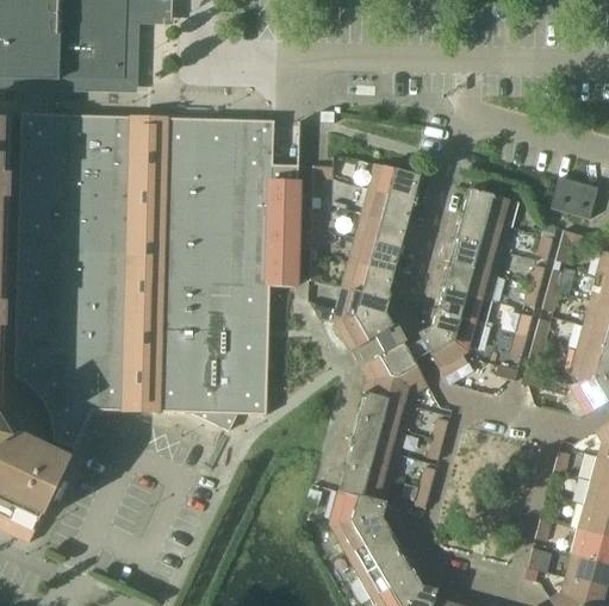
[(0,0),(0,77),(126,81),(129,0),(0,0)]
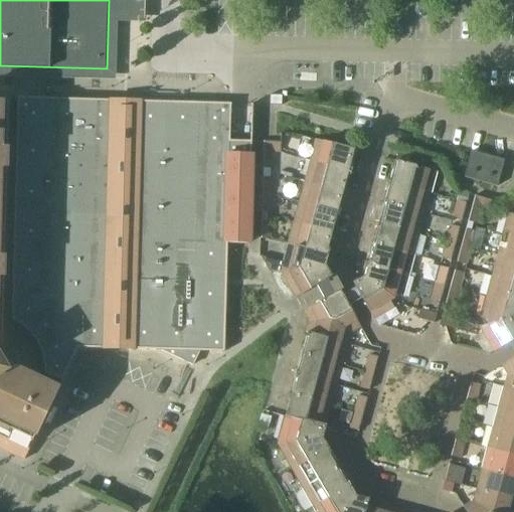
[(2,322),(8,96),(0,95),(0,446),(24,458),(57,386),(12,365),(1,348),(4,346),(7,348),(9,350),(11,353),(13,356),(14,359),(35,369),(35,365),(34,360),(33,356),(31,351),(29,347),(26,343),(24,339),(21,336),(17,332),(14,329),(10,327),(6,324),(2,322)]
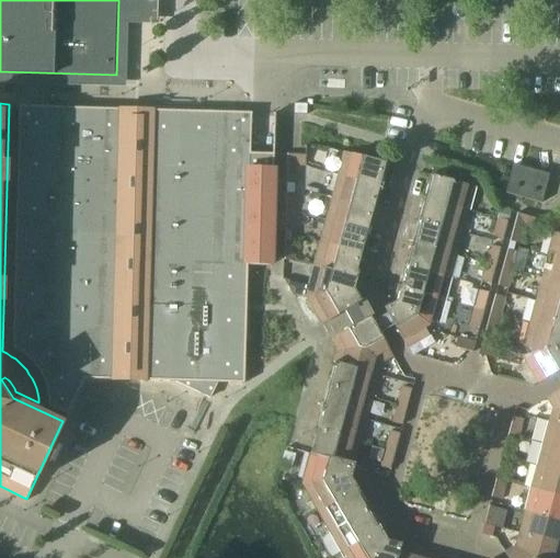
[(19,105),(12,345),(24,353),(34,364),(42,376),(46,389),(48,403),(66,412),(67,413),(70,406),(83,377),(174,379),(210,396),(217,380),(244,382),(244,367),(247,308),(247,303),(248,263),(271,263),(271,245),(274,152),(274,151),(272,151),(251,151),(252,111),(149,107),(19,104),(19,105)]
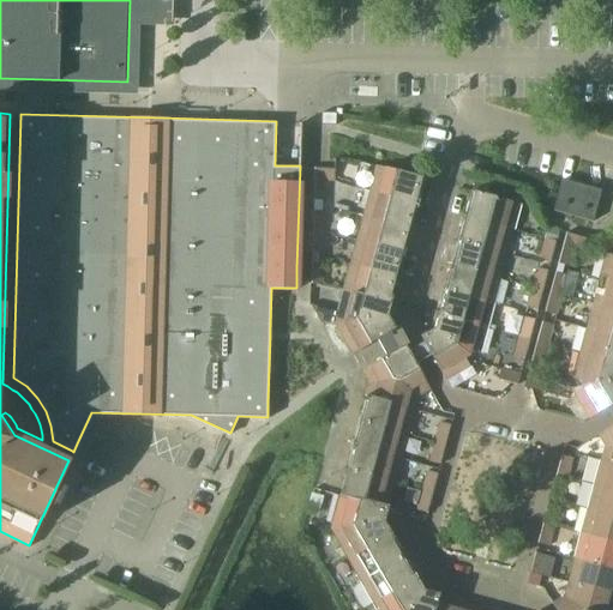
[(419,204),(426,177),(377,164),(370,191),(419,204)]
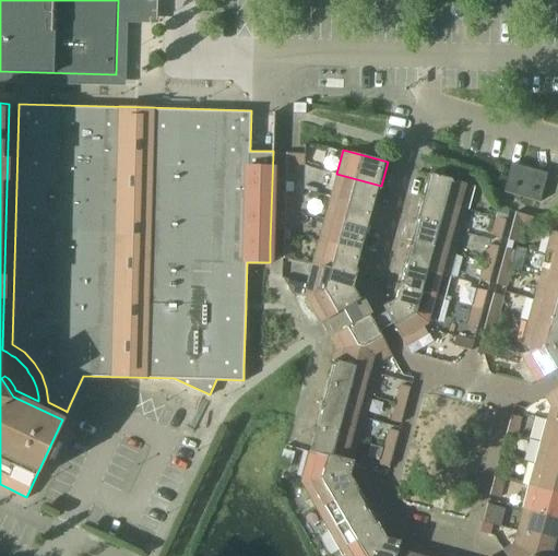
[(305,164),(305,153),(286,153),(286,163),(297,164),(305,164)]
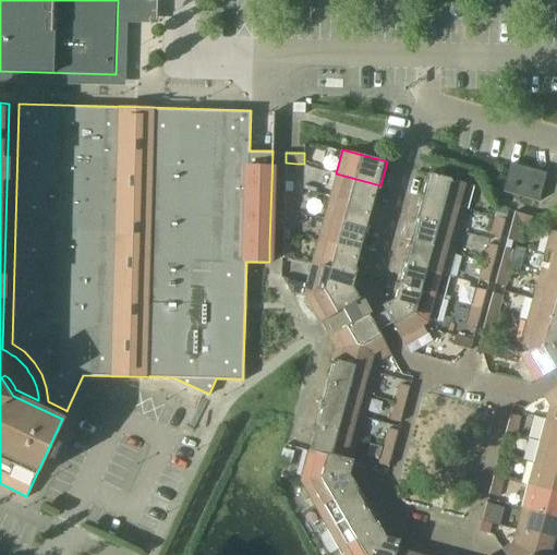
[(432,161),(428,172),(448,177),(471,183),(473,173),(432,161)]
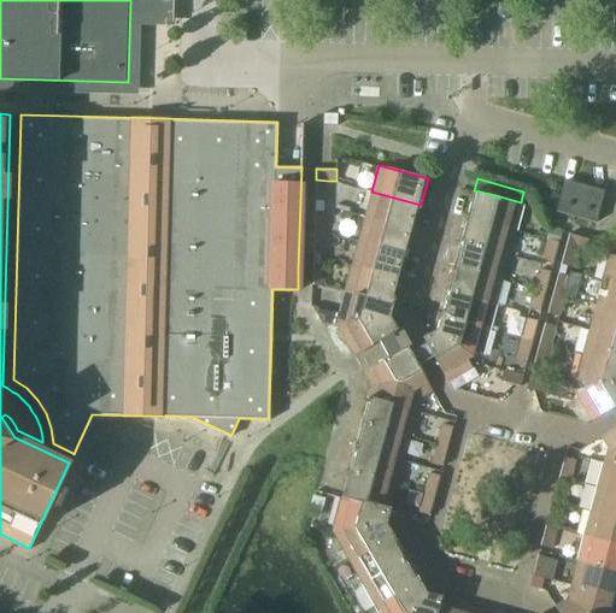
[(597,222),(605,189),(564,178),(556,211),(597,222)]
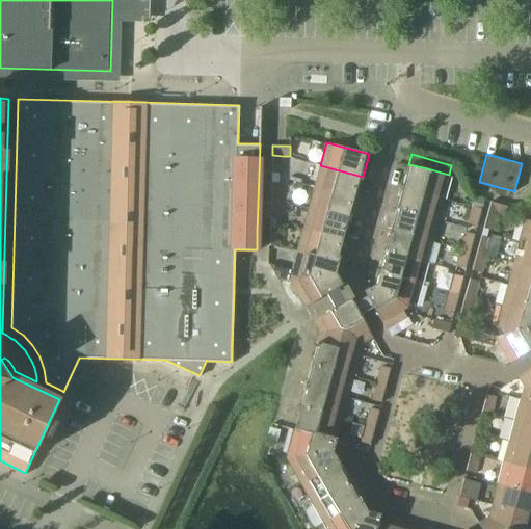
[(282,173),(283,156),(272,155),(272,173),(282,173)]
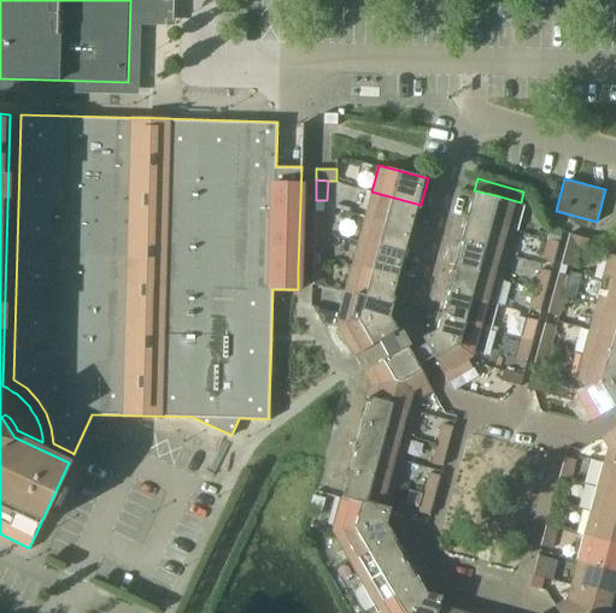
[(517,229),(523,204),(474,190),(467,217),(517,229)]
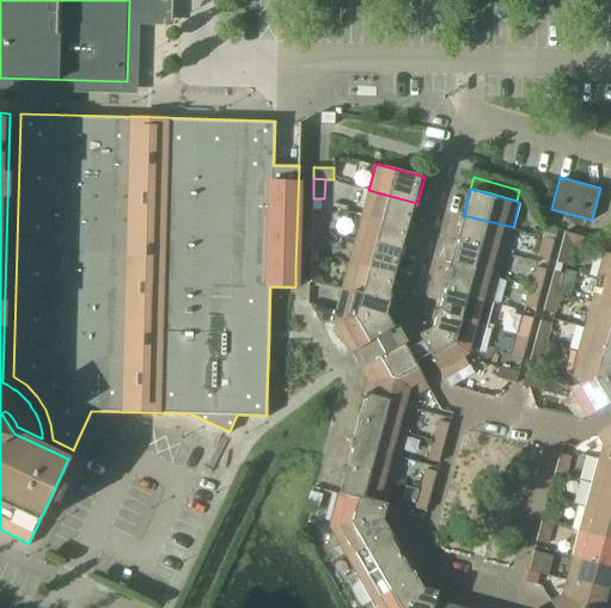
[(410,227),(417,203),(368,190),(361,214),(410,227)]
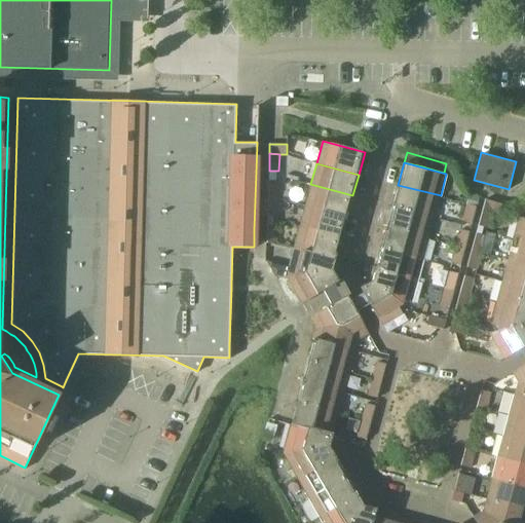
[(277,197),(278,180),(268,180),(268,197),(277,197)]
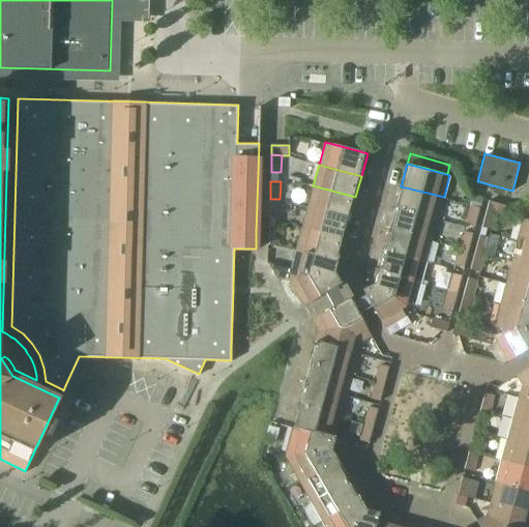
[(350,217),(355,197),(313,185),(307,206),(350,217)]
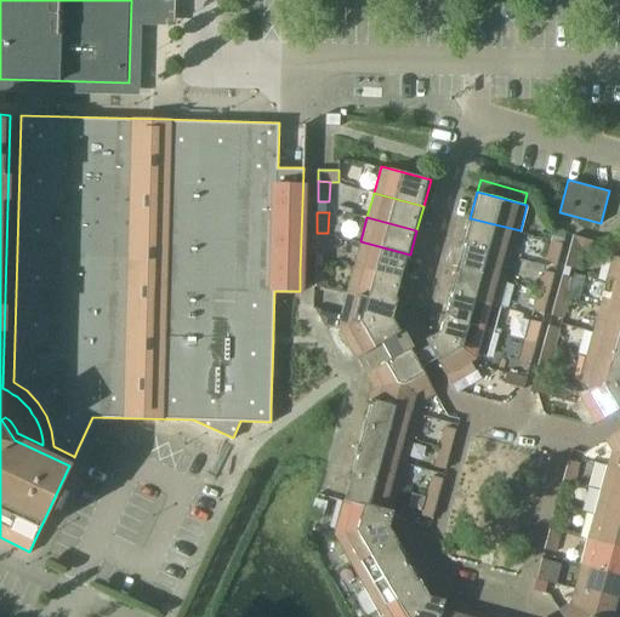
[(513,256),(521,230),(470,218),(464,243),(513,256)]
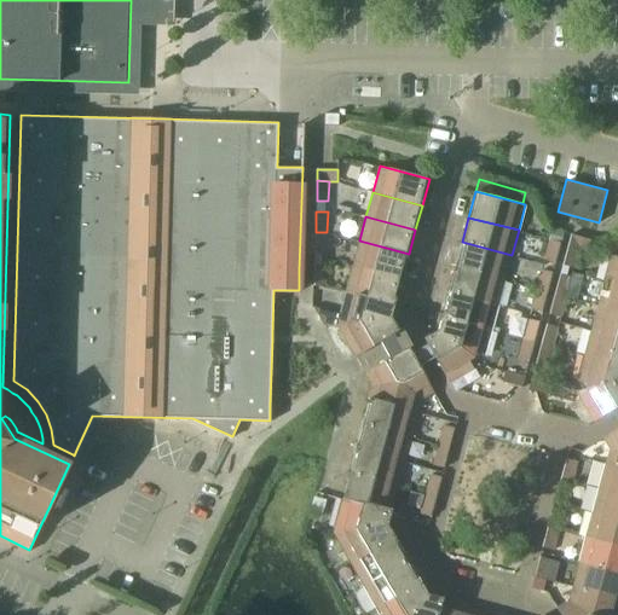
[(553,228),(550,238),(561,242),(564,232),(553,228)]
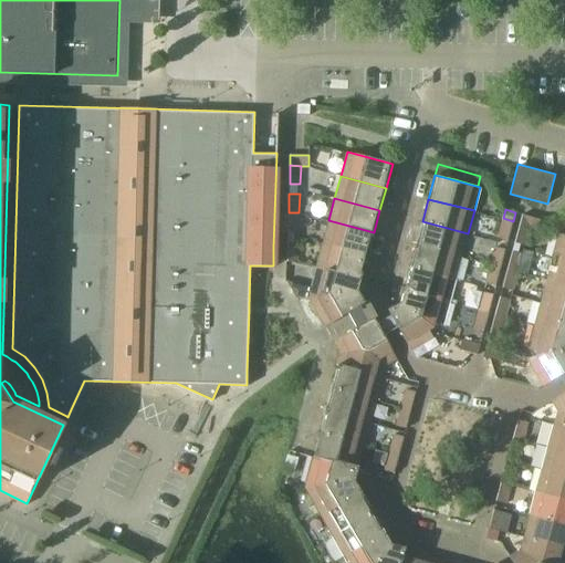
[(299,231),(299,212),(289,212),(288,231),(299,231)]
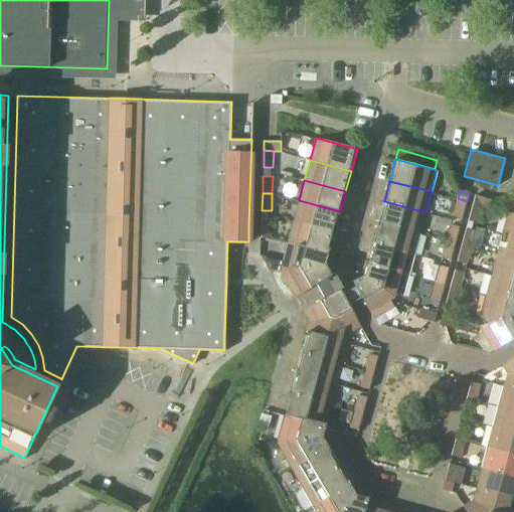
[(478,222),(482,206),(490,208),(492,198),(475,193),(468,219),(478,222)]
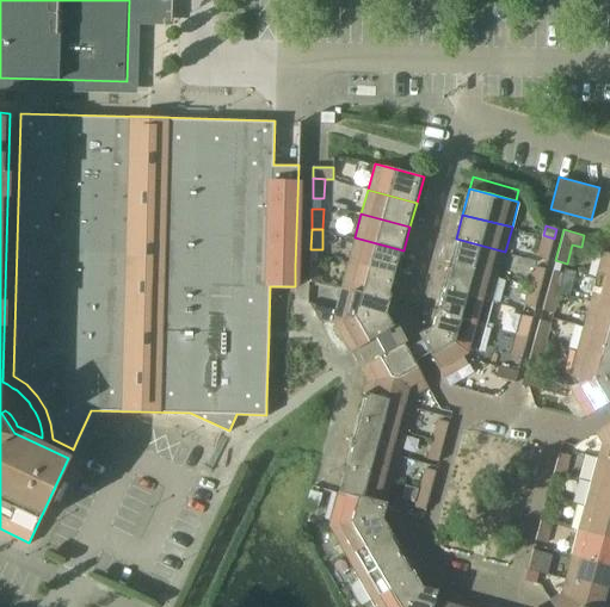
[(549,258),(554,239),(543,235),(537,255),(549,258)]
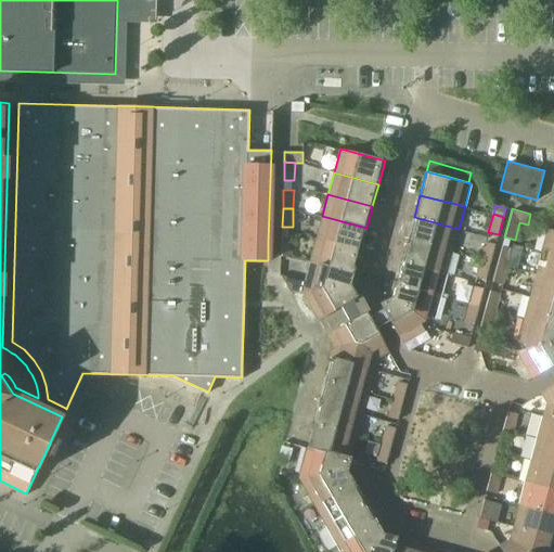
[(360,251),(366,228),(322,216),(317,239),(360,251)]
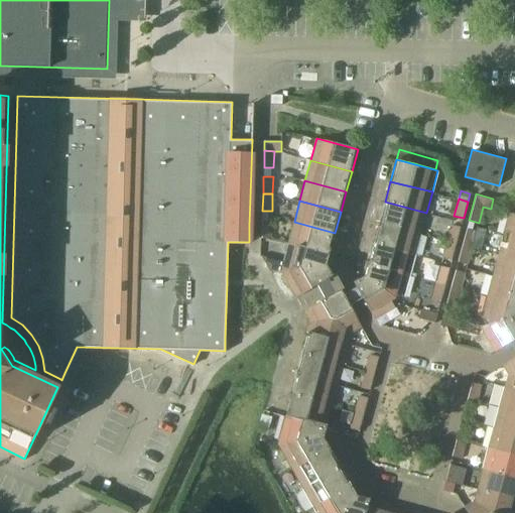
[(421,233),(426,213),(385,202),(379,222),(421,233)]
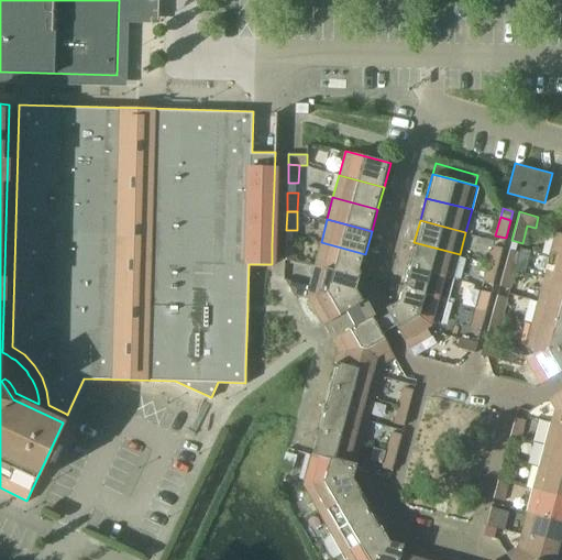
[(561,232),(557,231),(550,254),(561,257),(561,232)]
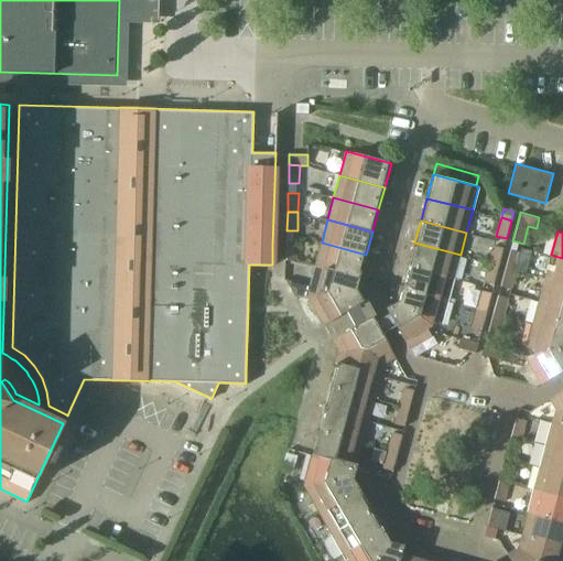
[(296,260),(296,241),(287,241),(285,260),(296,260)]
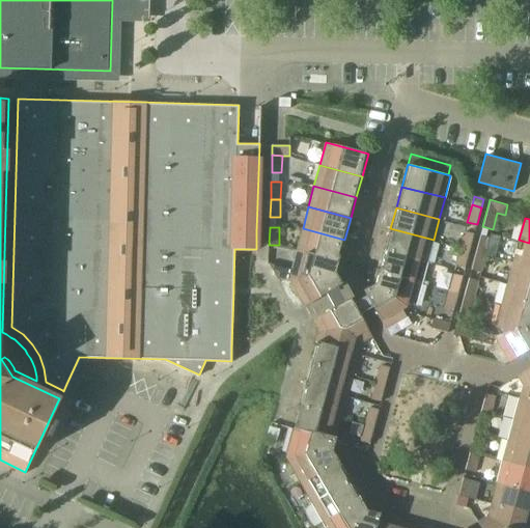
[(339,260),(344,240),(303,228),(297,250),(339,260)]
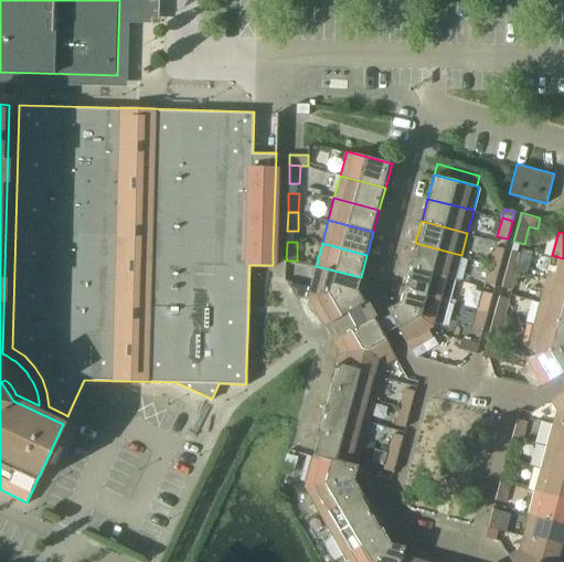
[(455,278),(461,255),(415,243),(410,266),(455,278)]
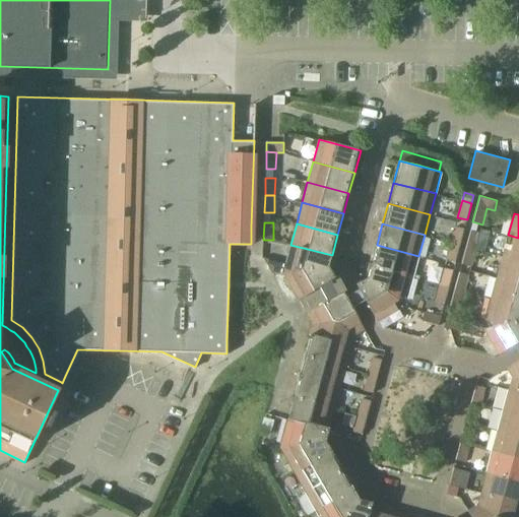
[(460,245),(464,229),(455,225),(451,242),(460,245)]
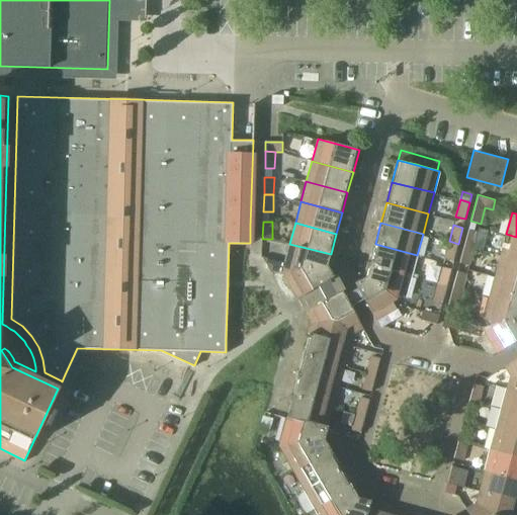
[(474,248),(479,232),(468,229),(464,245),(474,248)]
